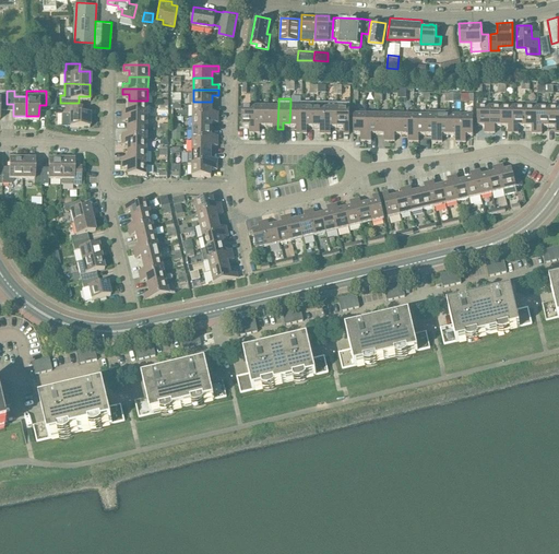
[(313,124),(313,98),(301,98),(301,104),(301,129),(307,129),(307,122),(313,124)]
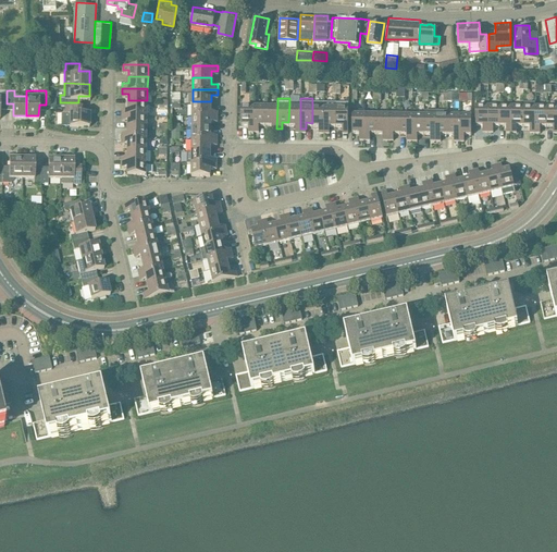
[(324,129),(324,98),(312,98),(312,123),(319,123),(319,129),(324,129)]
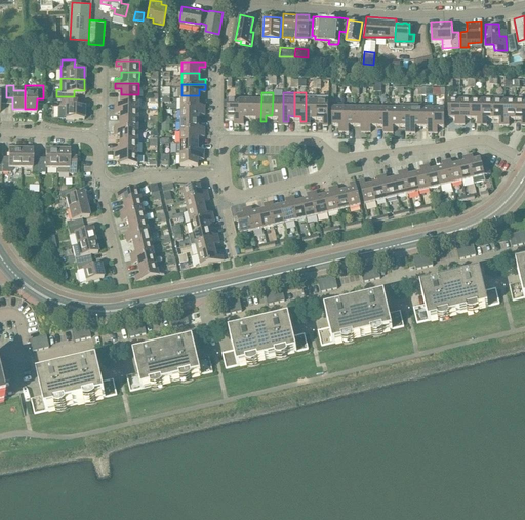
[(311,116),(317,116),(317,93),(306,92),(306,121),(310,122),(311,116)]
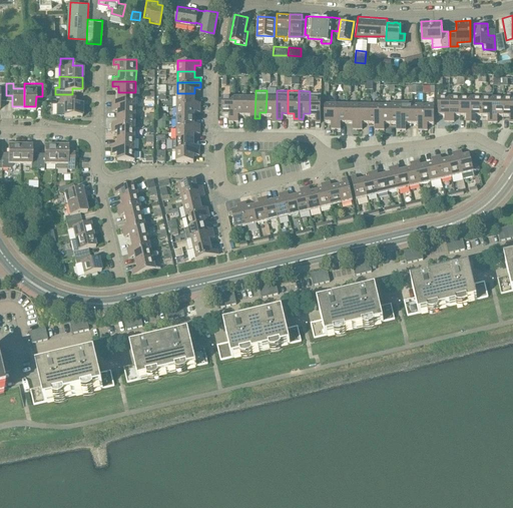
[(493,95),(493,90),(482,90),(482,95),(482,112),(488,112),(488,118),(492,118),(493,95)]
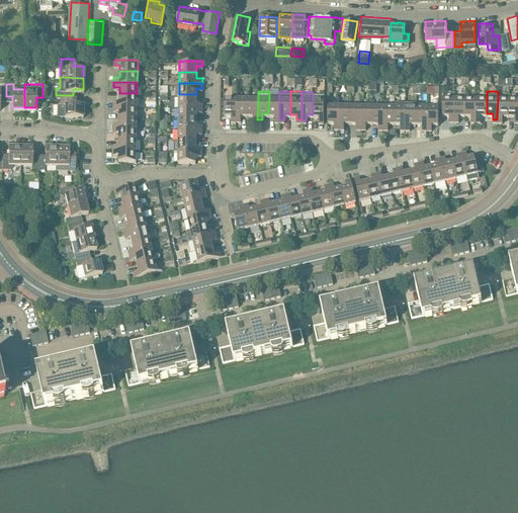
[(318,120),(324,120),(324,92),(313,92),(313,114),(319,114),(318,120)]
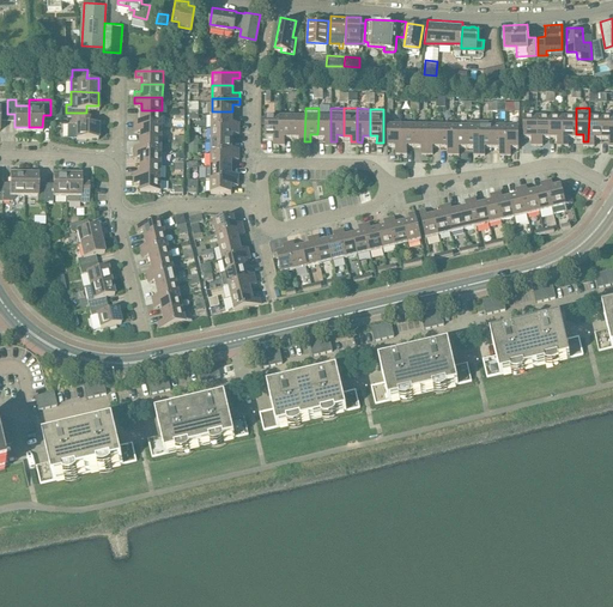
[(134,122),(162,123),(162,110),(141,110),(141,117),(134,117),(134,122)]
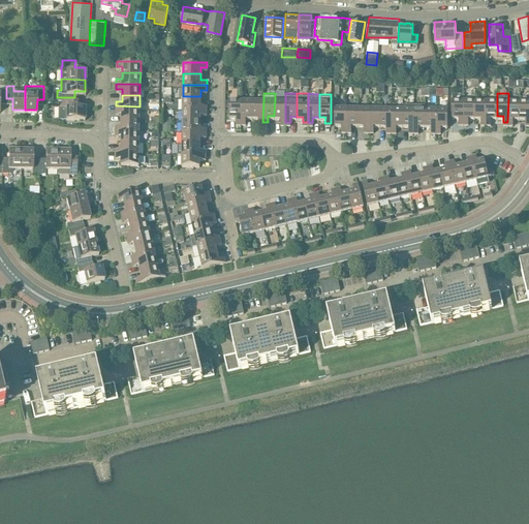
[(183,96),(183,106),(207,108),(207,102),(200,102),(200,96),(183,96)]
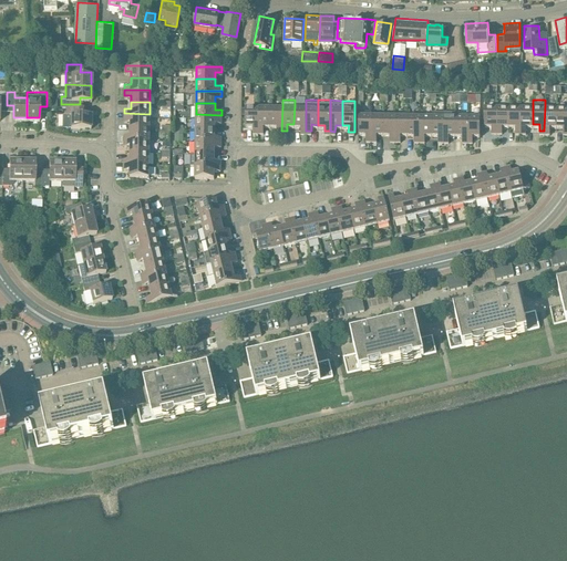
[(71,125),(91,125),(91,112),(80,112),(80,104),(65,104),(65,112),(71,112),(71,125)]
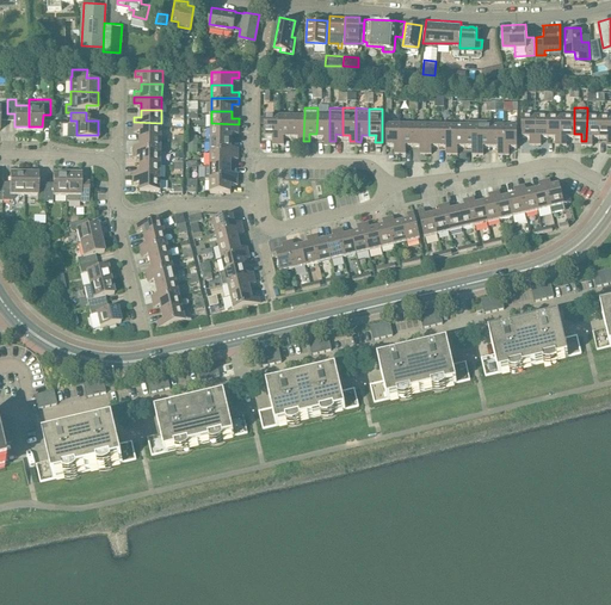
[(278,141),(278,112),(265,112),(265,134),(272,134),(272,140),(278,141)]
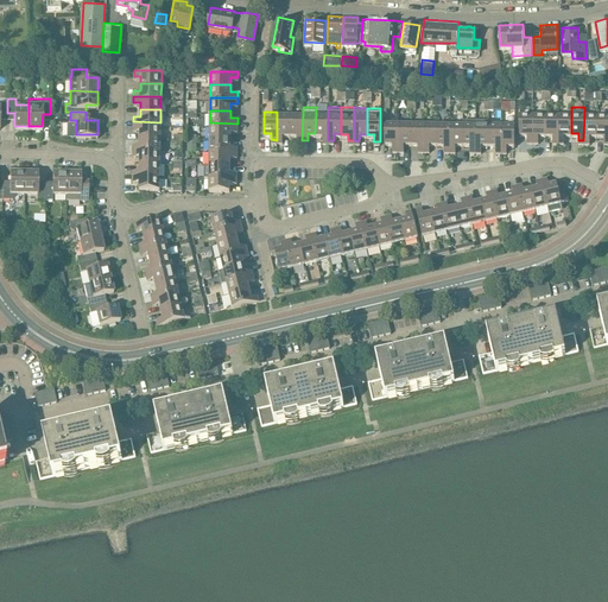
[(290,133),(290,113),(277,112),(277,140),(283,140),(283,133),(290,133)]
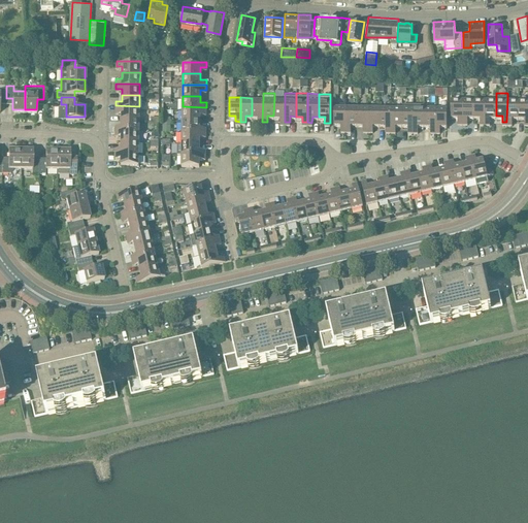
[(462,121),(463,97),(451,97),(451,115),(458,116),(457,121),(462,121)]
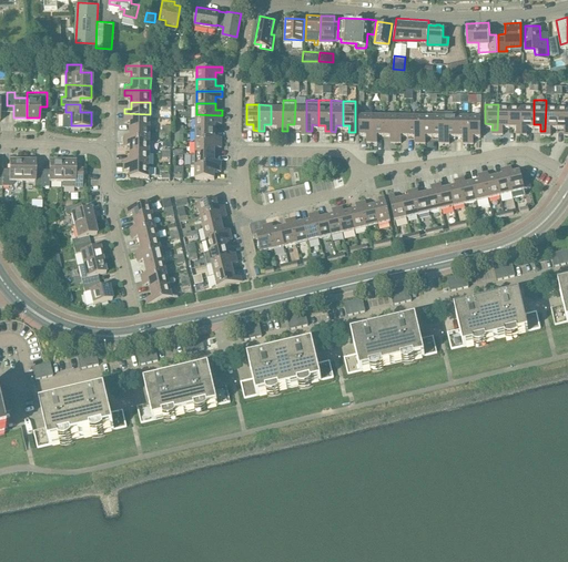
[(509,124),(509,104),(498,104),(497,130),(503,130),(503,124),(509,124)]
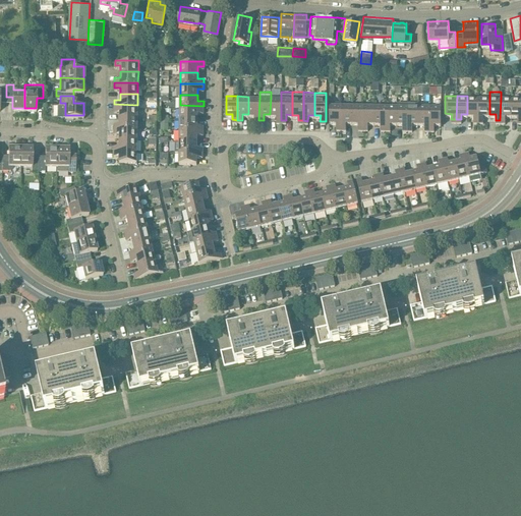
[(478,120),(478,97),(467,96),(467,114),(473,114),(473,120),(478,120)]
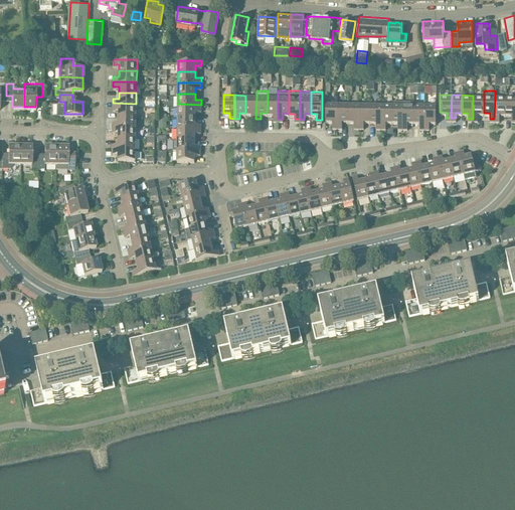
[(255,119),(256,96),(245,96),(245,113),(251,113),(251,119),(255,119)]
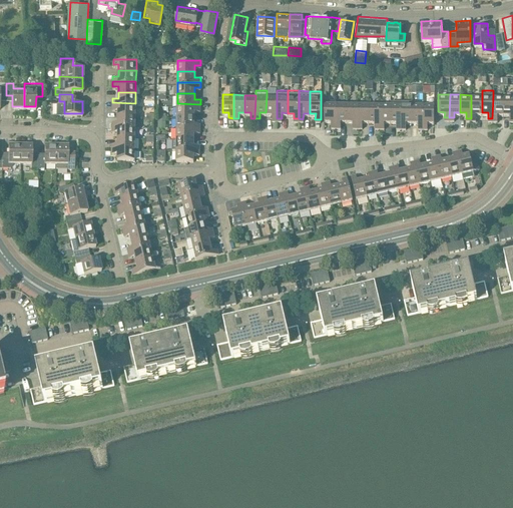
[(277,118),(277,95),(267,95),(266,112),(272,112),(272,118),(277,118)]
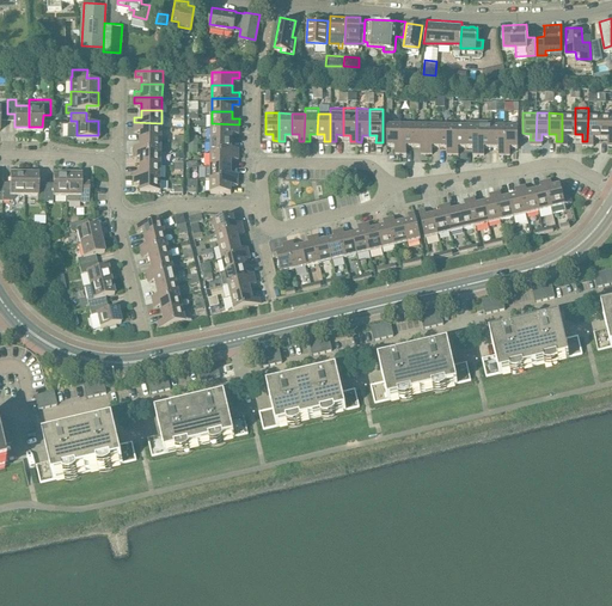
[(575,134),(575,114),(562,114),(562,141),(568,141),(568,134),(575,134)]
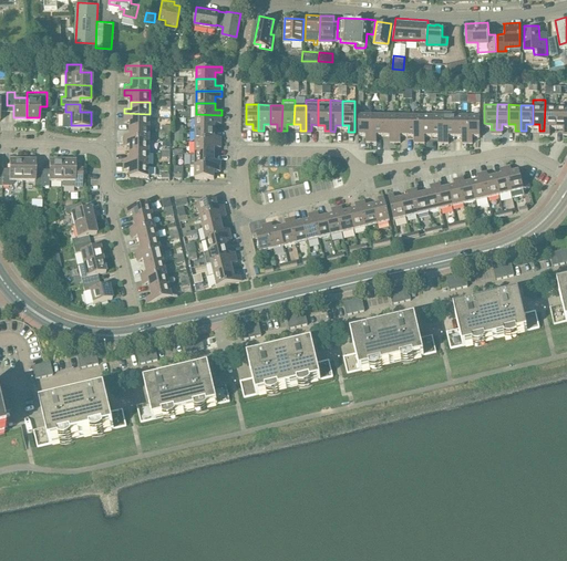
[(556,124),(557,105),(545,105),(544,131),(549,131),(549,124),(556,124)]
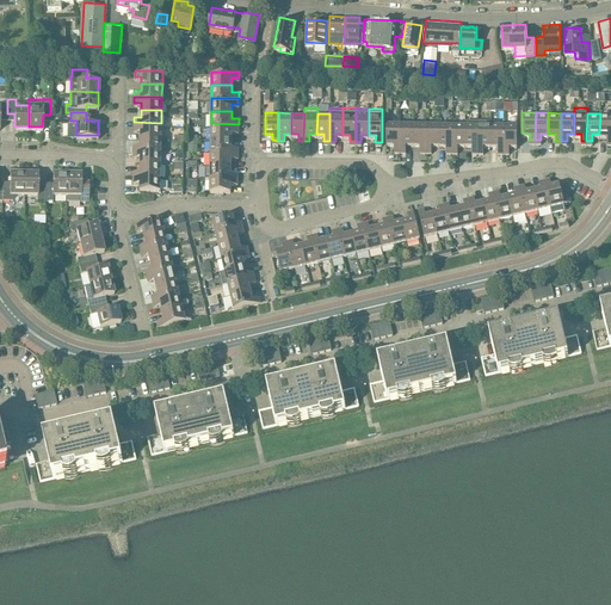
[(606,141),(610,141),(610,113),(600,113),(599,134),(606,134),(606,141)]
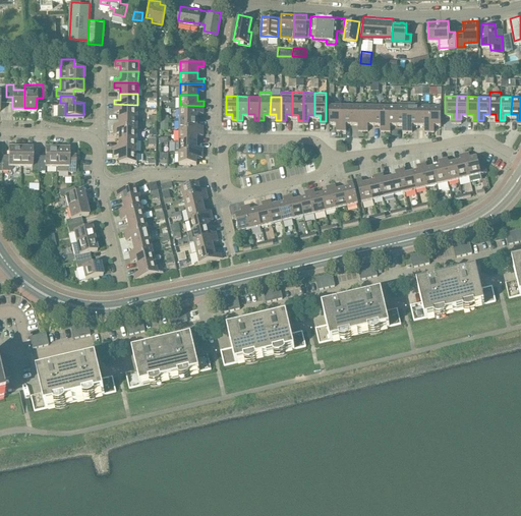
[(341,127),(341,104),(341,100),(330,99),(330,121),(336,121),(336,127),(341,127)]
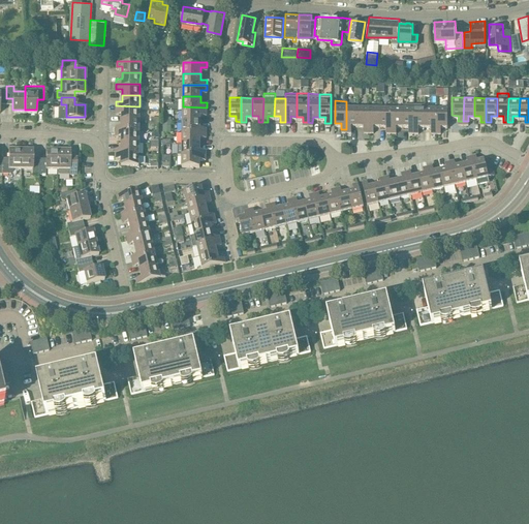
[(413,130),(413,106),(413,101),(403,100),(403,105),(402,124),(408,124),(408,130),(413,130)]
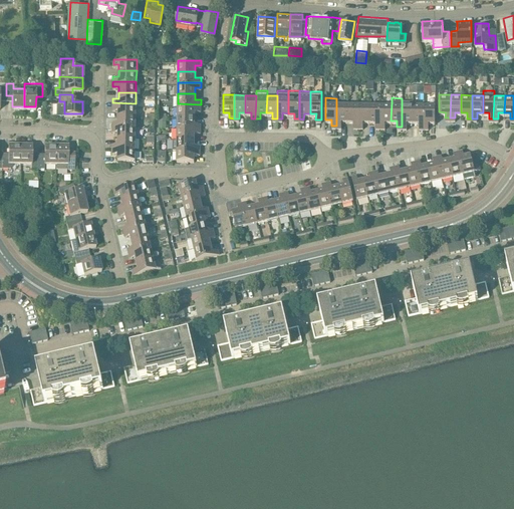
[(118,113),(136,114),(136,103),(112,102),(112,107),(118,107),(118,113)]
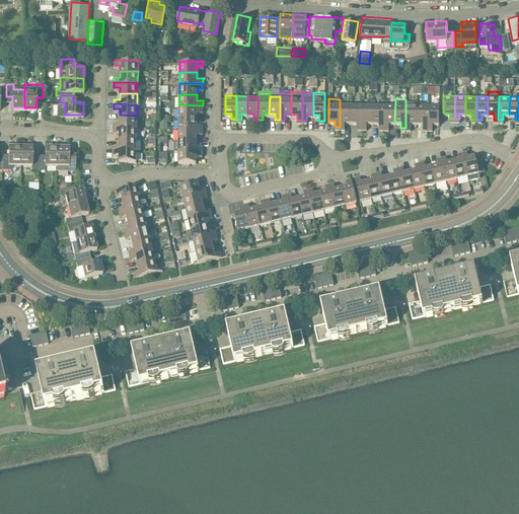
[(351,121),(351,103),(340,103),(340,127),(345,127),(345,121),(351,121)]
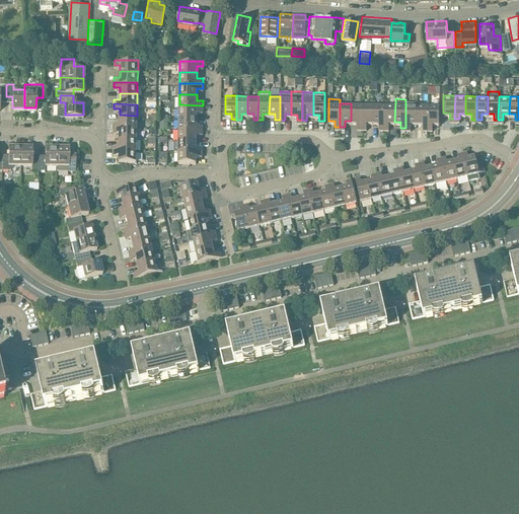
[(362,127),(362,103),(351,103),(351,121),(357,121),(357,127),(362,127)]
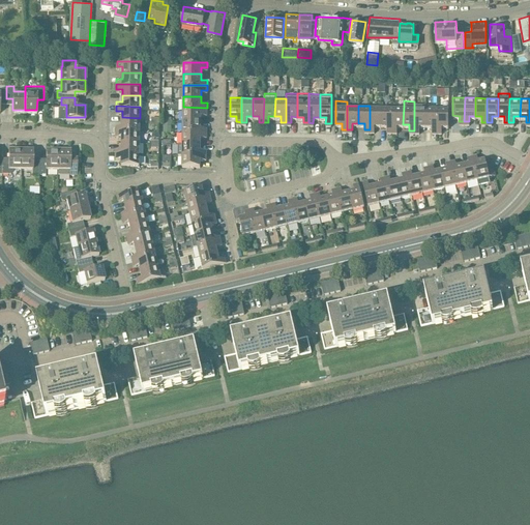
[(381,123),(381,106),(370,106),(370,129),(374,129),(374,123),(381,123)]
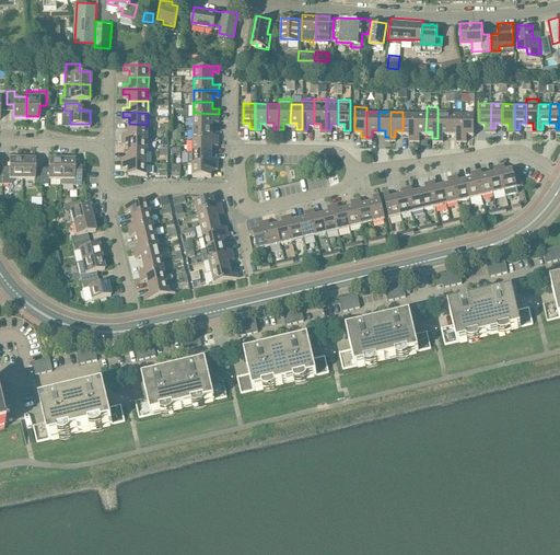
[(413,137),(415,112),(403,112),(403,130),(409,131),(409,137),(413,137)]
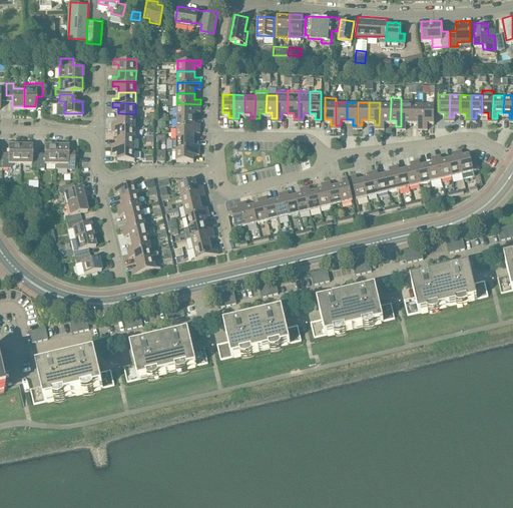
[(390,120),(391,102),(380,102),(379,125),(384,125),(384,120),(390,120)]
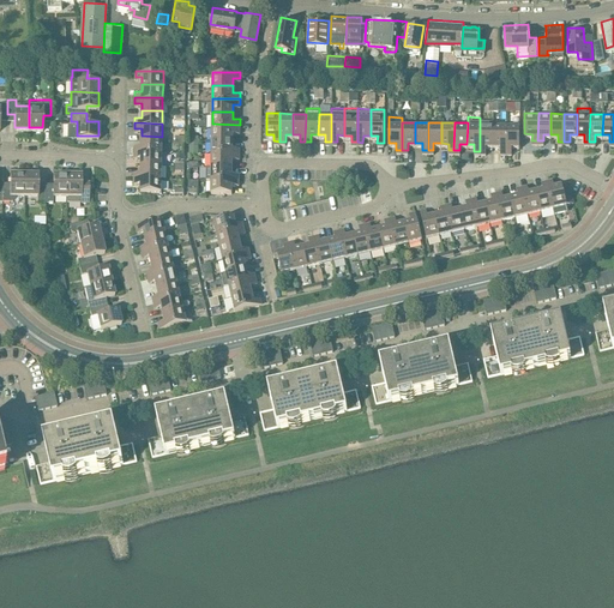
[(212,124),(211,137),(233,138),(233,131),(240,131),(240,125),(212,124)]
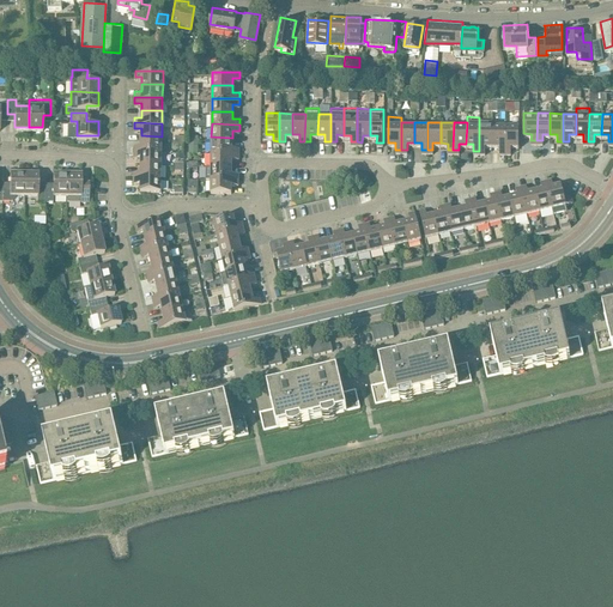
[(492,144),(492,123),(479,123),(479,151),(485,151),(485,144),(492,144)]
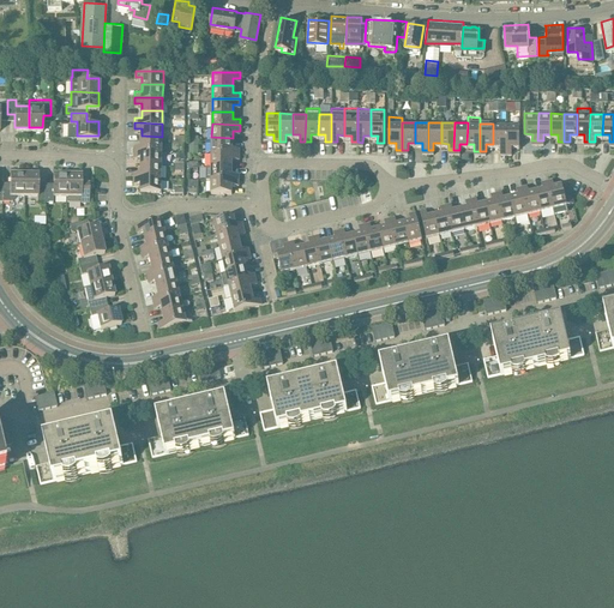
[(500,151),(506,151),(506,124),(493,124),(493,144),(500,144),(500,151)]
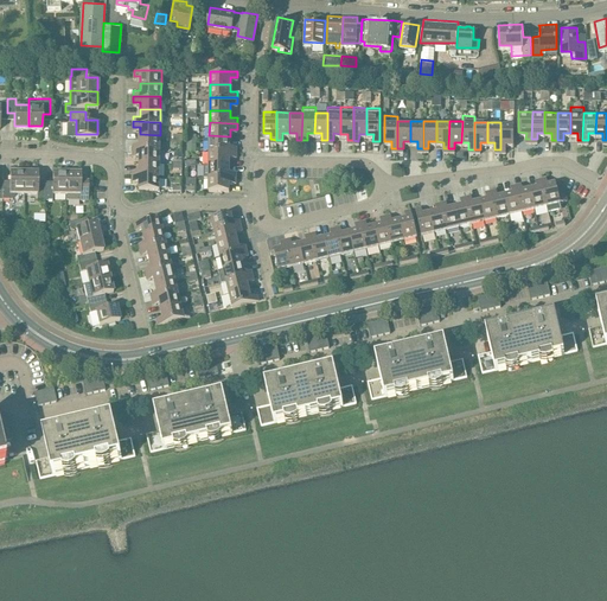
[(500,149),(505,149),(506,142),(513,142),(513,122),(500,122),(500,149)]
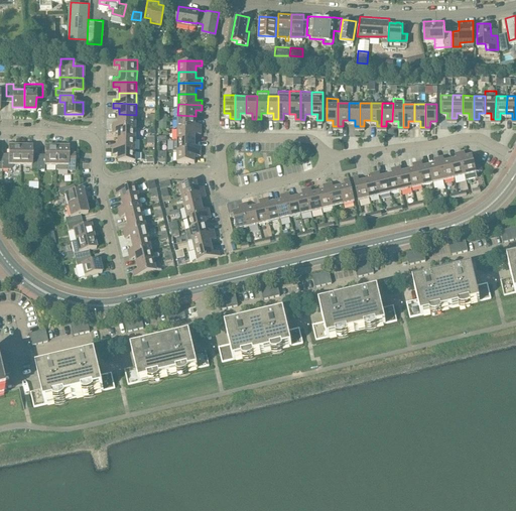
[(113,125),(136,125),(136,115),(119,114),(119,120),(113,120),(113,125)]
